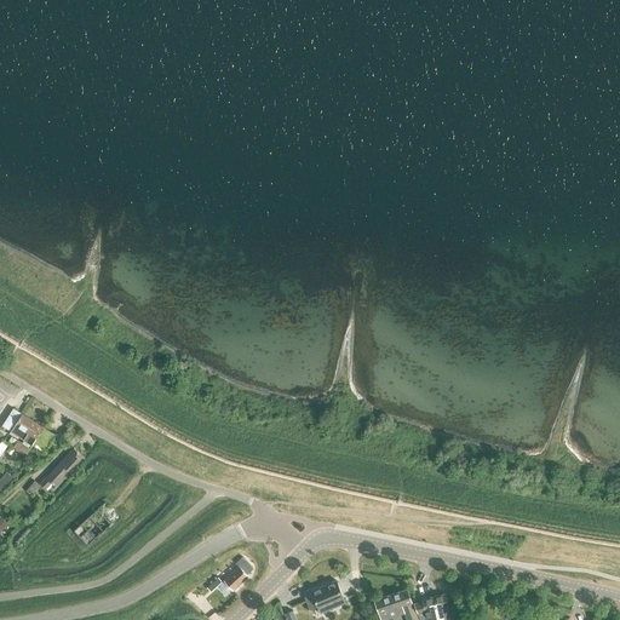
[(42,452),(53,435),(11,407),(0,425),(21,437),(19,440),(22,441),(28,432),(34,436),(29,443),(42,452)]
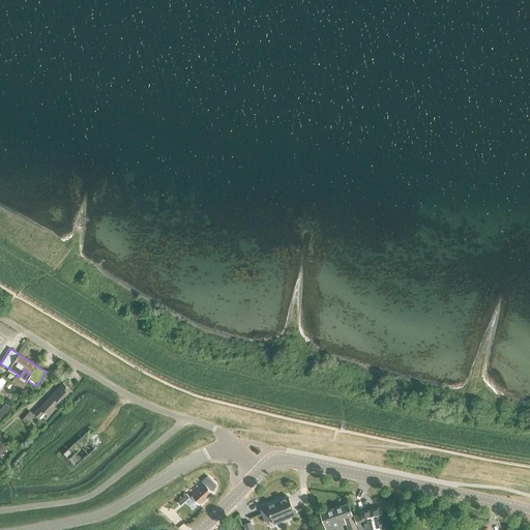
[(21,377),(19,379),(16,376),(11,383),(21,390),(27,381),(21,377)]
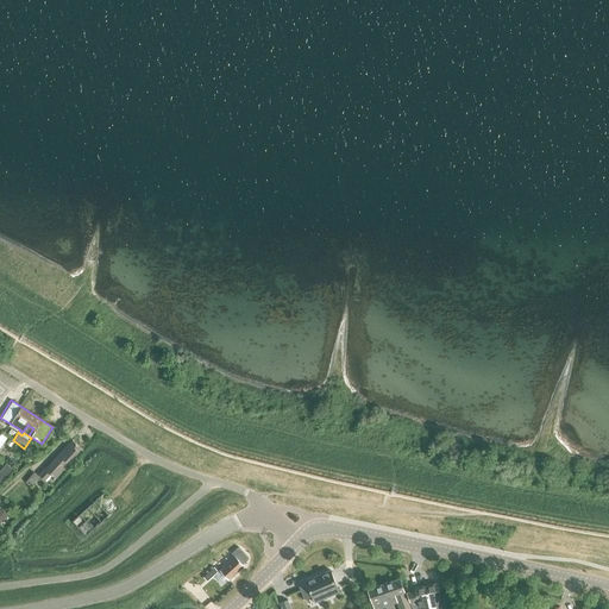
[(51,475),(52,476),(58,469),(57,468),(75,449),(68,441),(43,468),(44,469),(39,475),(45,481),(51,475)]
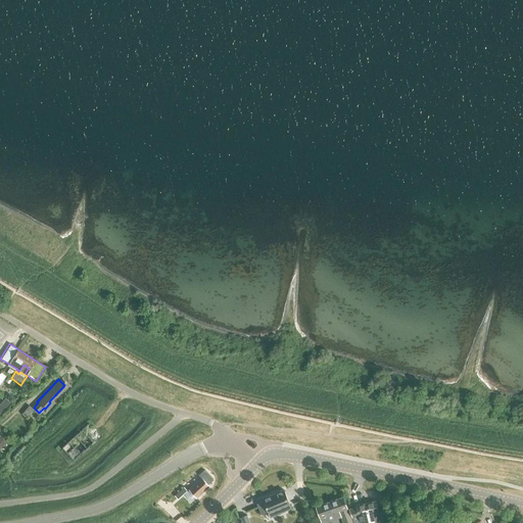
[(0,413),(10,402),(6,398),(0,403),(0,413)]
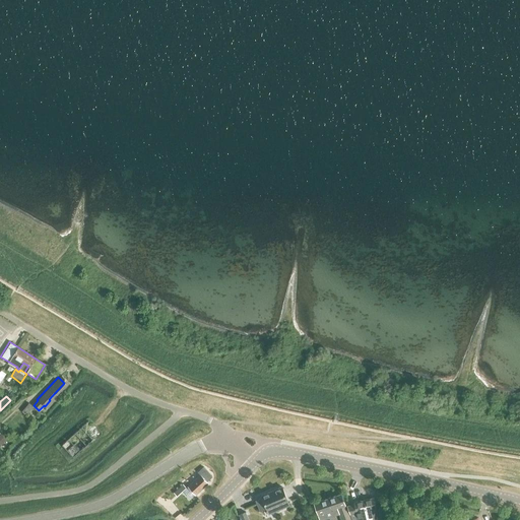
[(24,416),(33,406),(28,403),(20,413),(24,416)]
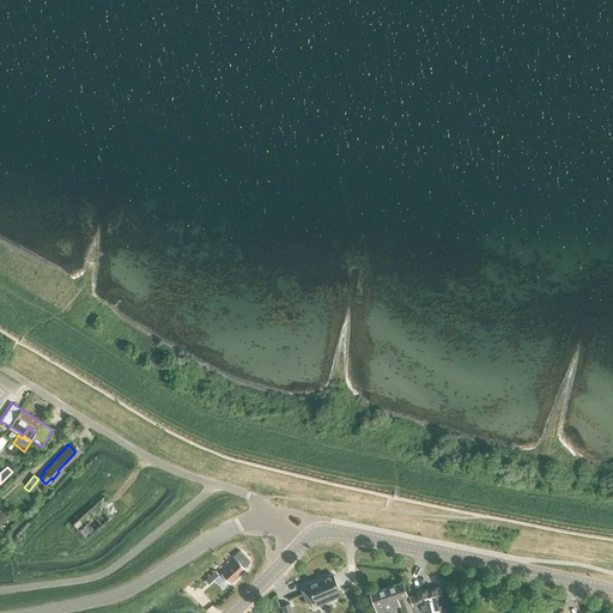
[(8,505),(24,491),(19,486),(4,499),(8,505)]
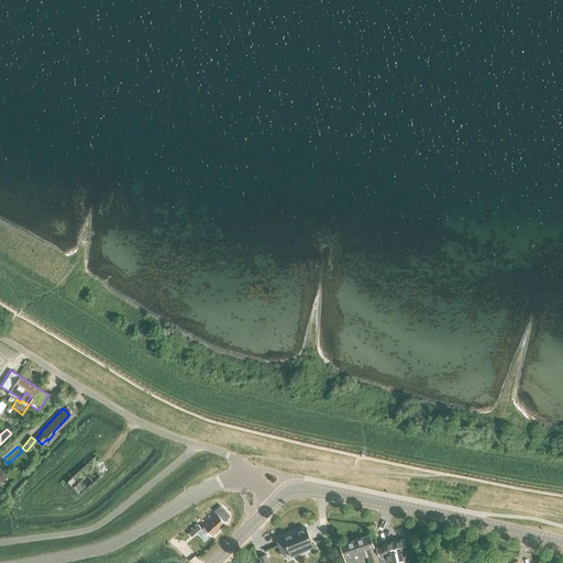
[(67,482),(79,495),(108,468),(96,455),(67,482)]
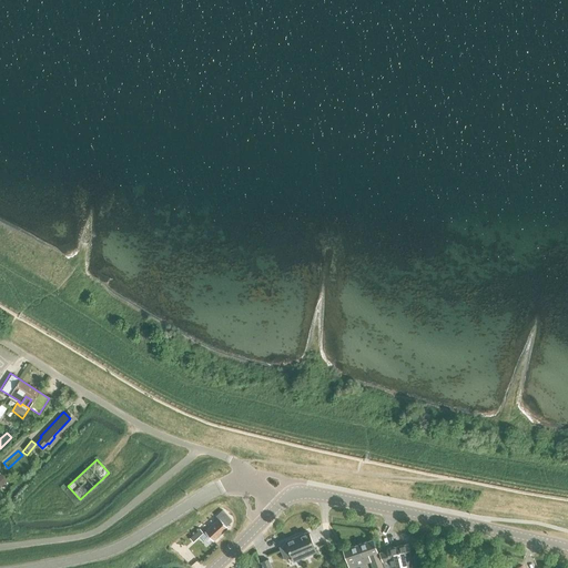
[(190,545),(198,554),(226,528),(217,519),(190,545)]
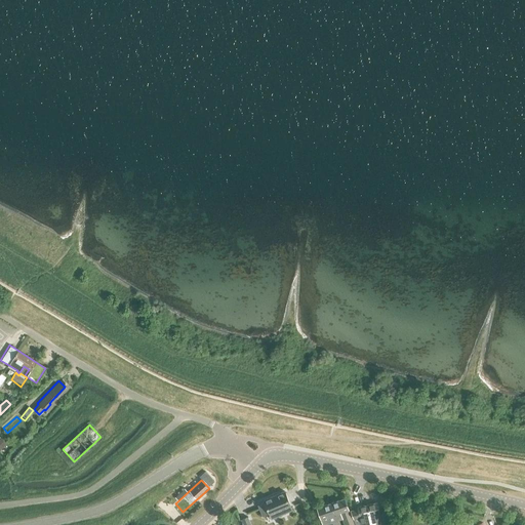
[(185,489),(178,494),(180,497),(188,492),(185,489)]
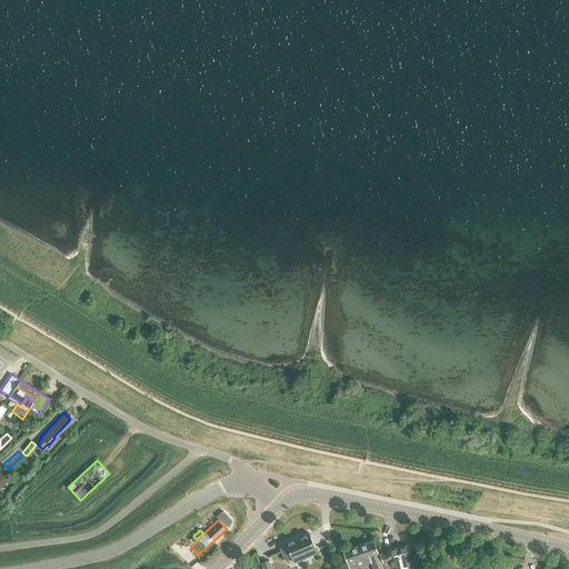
[(285,543),(291,558),(316,547),(309,532),(285,543)]
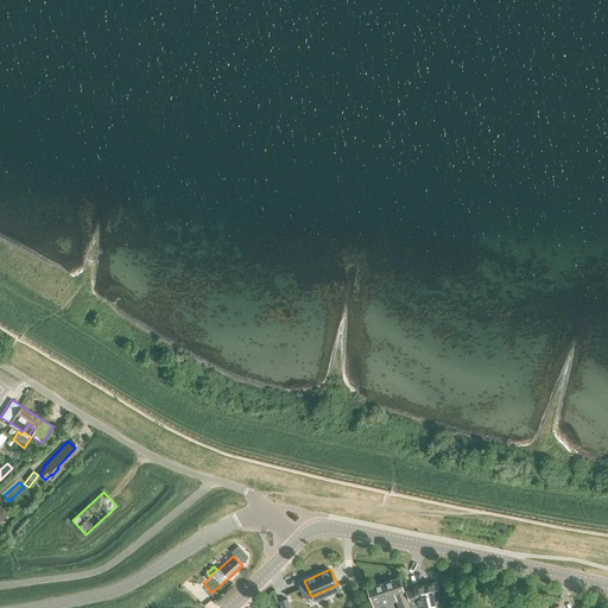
[(410,607),(409,603),(400,577),(367,588),(374,607),(380,607),(397,602),(399,607),(410,607)]
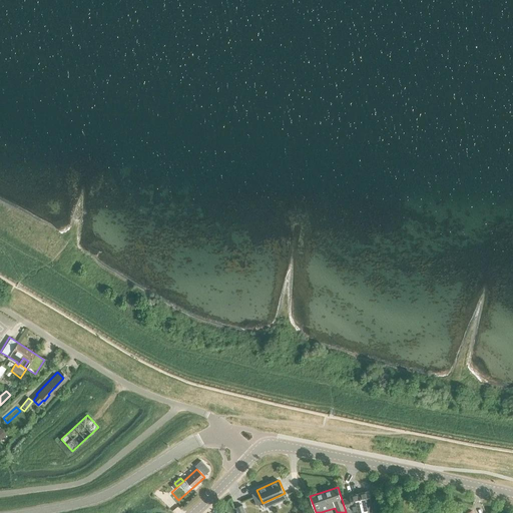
[(373,512),(369,491),(350,496),(350,498),(343,499),(348,512),(373,512)]
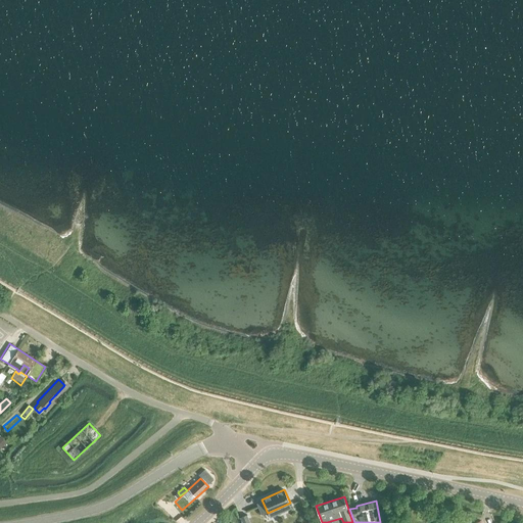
[(251,522),(248,514),(241,517),(243,522),(251,522)]
